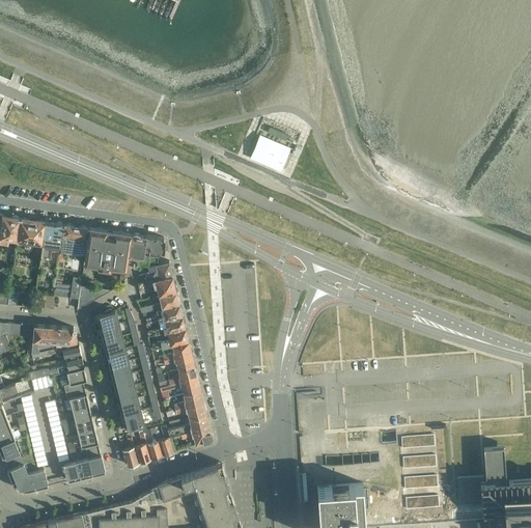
[(260,138),(250,161),(280,173),(290,150),(260,138)]
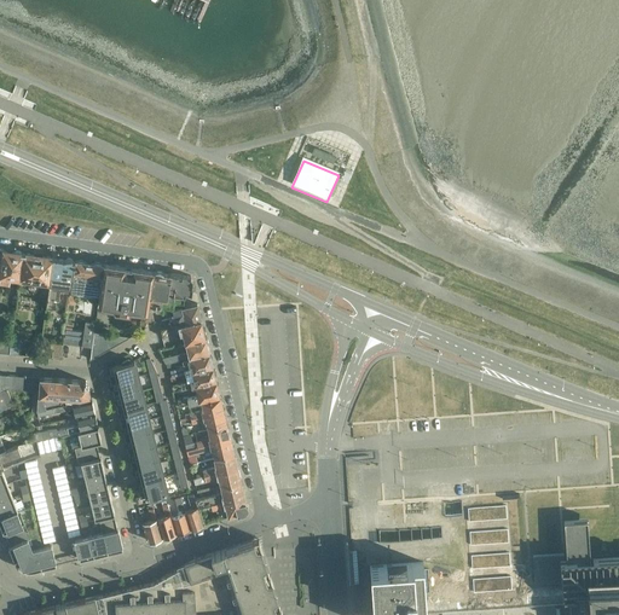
[(19,284),(19,282),(23,256),(21,256),(19,254),(16,254),(15,255),(5,254),(4,251),(0,251),(0,285),(10,286),(10,283),(19,284)]
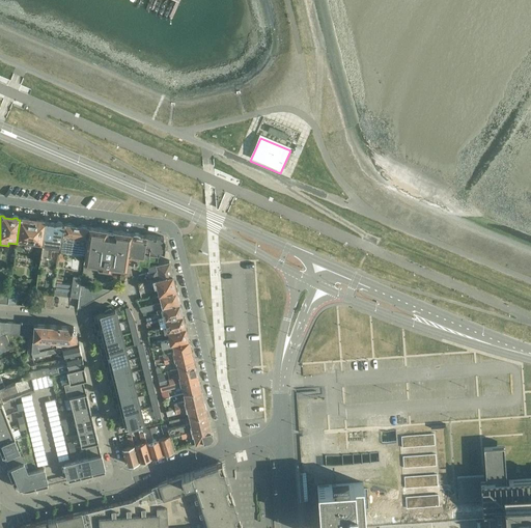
[(34,246),(43,247),(46,224),(44,224),(43,222),(39,222),(38,223),(28,221),(26,220),(23,219),(21,220),(20,220),(17,242),(25,243),(24,251),(27,254),(29,254),(33,252),(34,246)]
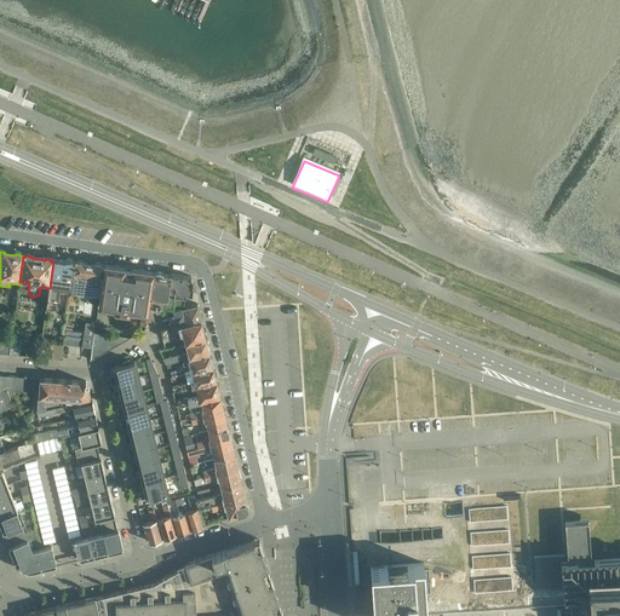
[(70,294),(75,265),(65,264),(64,263),(64,264),(57,263),(53,262),(50,288),(46,310),(55,311),(56,303),(58,304),(59,295),(70,297),(70,294)]
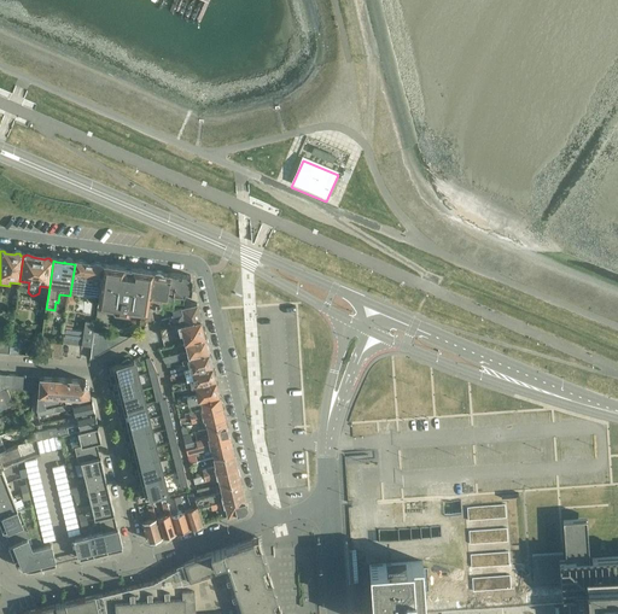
[(75,264),(70,293),(99,298),(104,268),(101,268),(100,265),(95,265),(93,267),(85,265),(83,263),(79,263),(76,264),(75,264)]
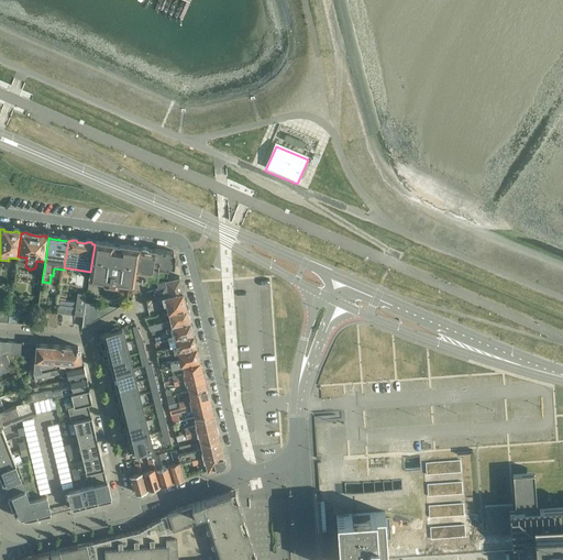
[(106,244),(101,245),(95,244),(90,272),(88,283),(117,287),(134,289),(135,282),(136,277),(140,251),(133,250),(129,248),(123,249),(121,249),(119,249),(119,251),(114,250),(114,248),(113,248),(110,246),(106,244)]
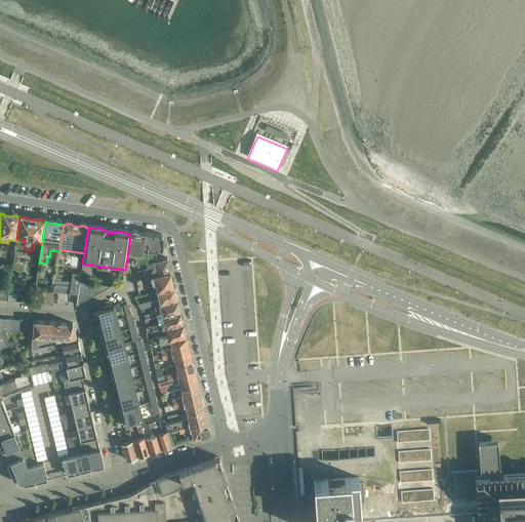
[(131,234),(130,234),(127,258),(133,259),(132,269),(137,270),(138,262),(147,263),(147,258),(149,244),(144,244),(145,235),(143,236),(139,236),(137,234),(132,233),(131,234)]
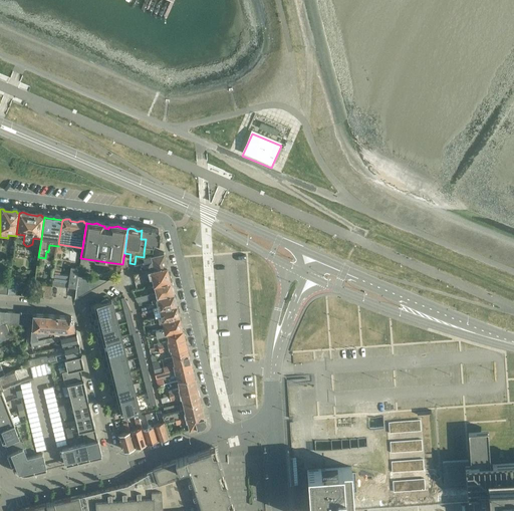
[(158,232),(142,230),(141,239),(146,239),(144,253),(153,254),(154,248),(154,247),(159,247),(160,246),(161,242),(160,241),(161,236),(158,232)]
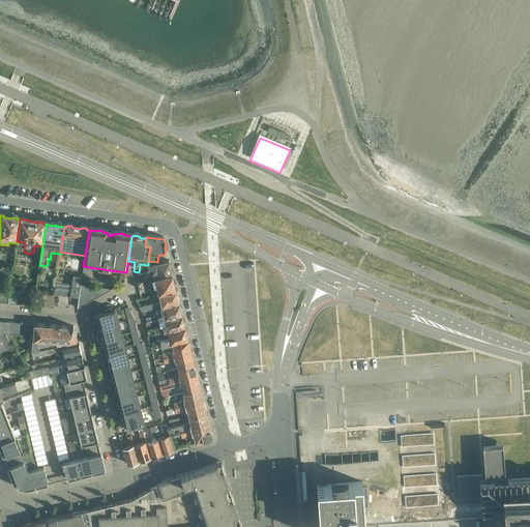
[(157,271),(156,272),(155,272),(138,277),(140,284),(172,276),(172,273),(173,272),(172,270),(170,268),(169,263),(148,267),(149,272),(157,270),(157,271)]
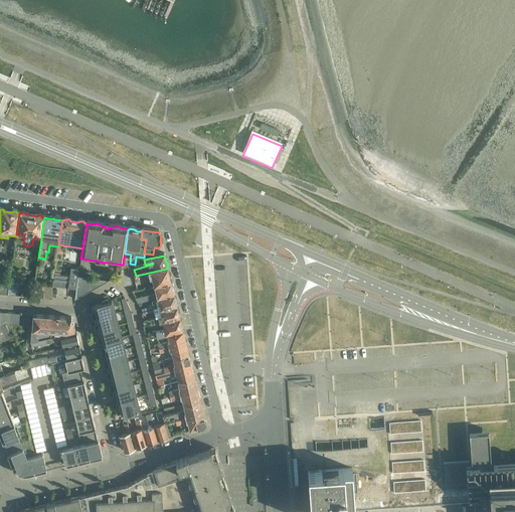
[(154,288),(171,284),(171,283),(172,281),(171,278),(169,277),(167,269),(136,276),(133,277),(135,284),(150,280),(152,280),(154,288)]
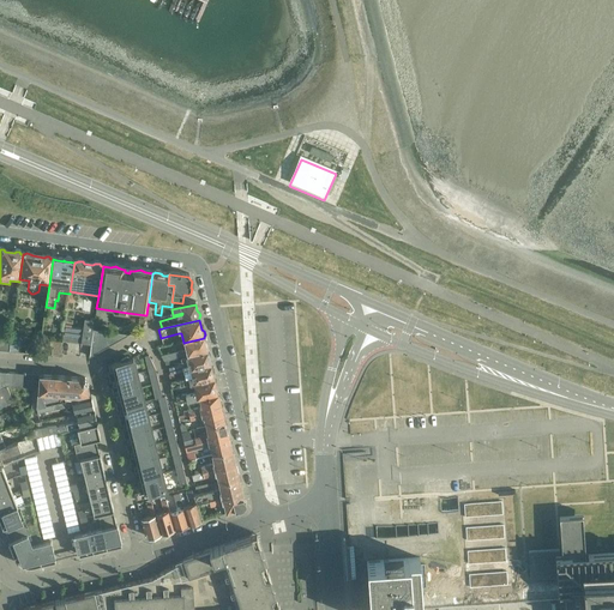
[(65,330),(62,344),(90,348),(91,348),(92,333),(94,324),(84,322),(83,332),(65,330)]
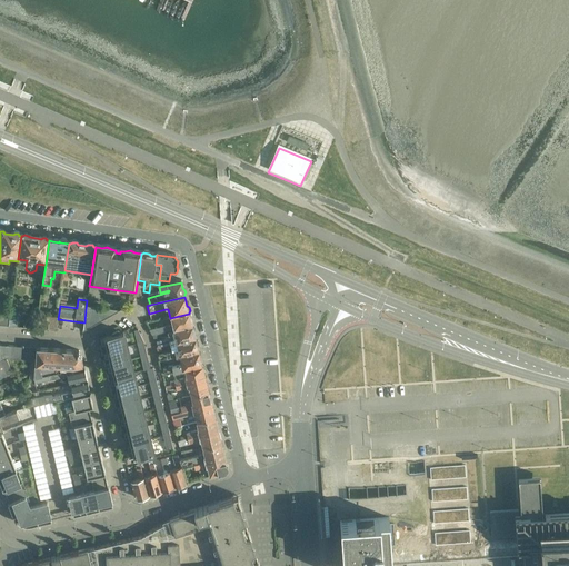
[(98,326),(99,311),(86,309),(85,323),(83,323),(82,334),(83,334),(98,326)]
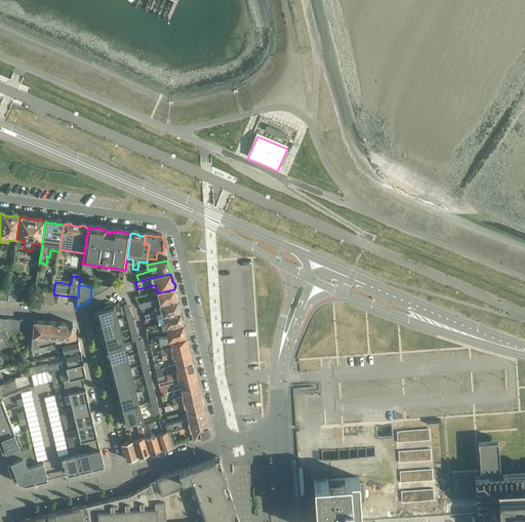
[(0,302),(7,303),(9,290),(8,290),(9,286),(4,286),(4,291),(0,291),(0,302)]
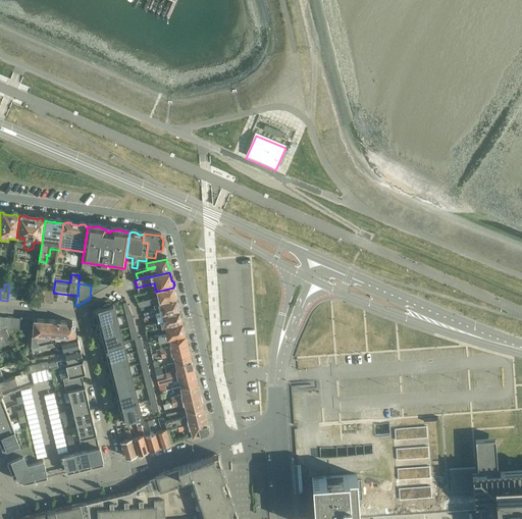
[(160,305),(176,301),(175,296),(176,294),(175,291),(173,289),(173,288),(156,292),(158,300),(137,305),(140,309),(160,305)]
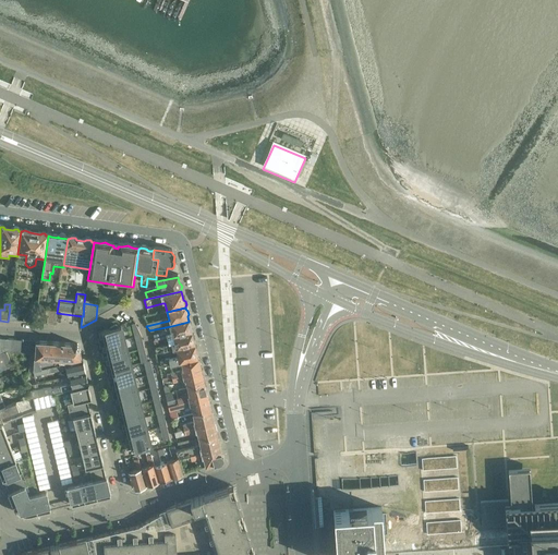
[(10,309),(8,322),(16,322),(17,310),(10,309)]
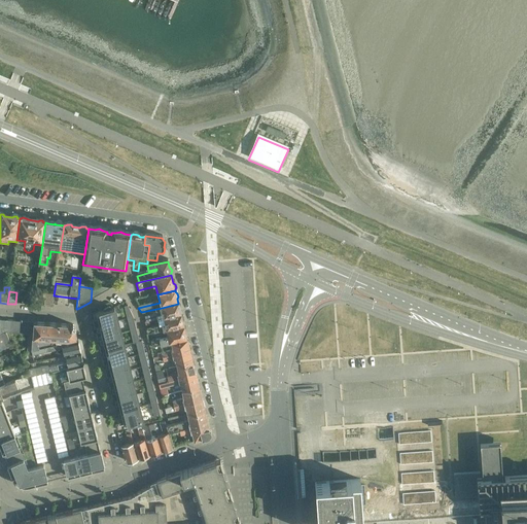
[(44,307),(51,307),(54,295),(43,294),(42,301),(45,302),(44,307)]
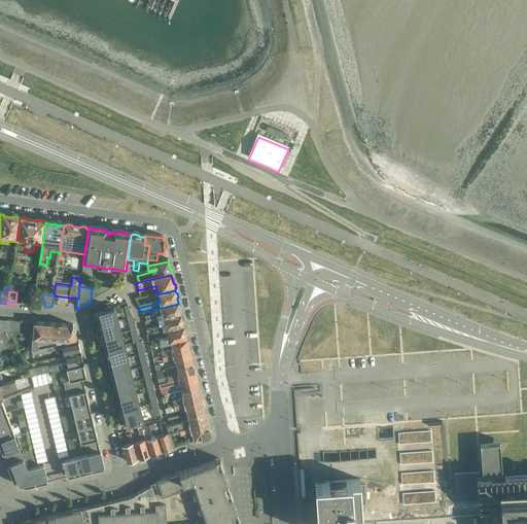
[(154,322),(157,321),(181,315),(180,312),(181,310),(180,307),(179,306),(178,304),(162,308),(163,315),(153,317),(154,322)]
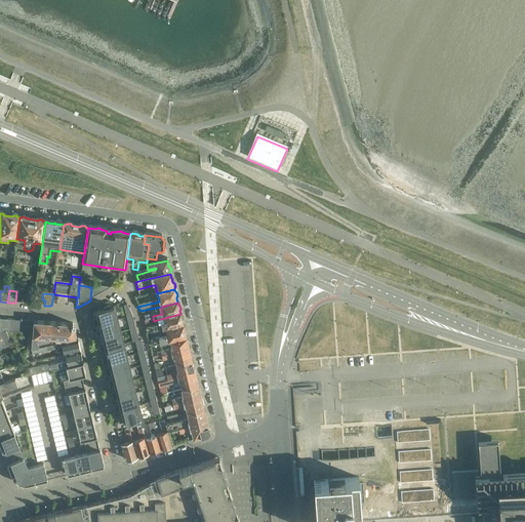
[(123,307),(127,320),(132,318),(127,307),(123,307)]
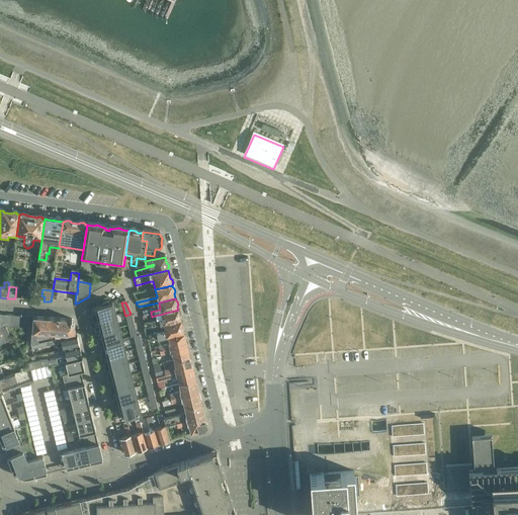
[(95,323),(115,318),(112,306),(109,307),(107,304),(102,307),(102,308),(91,311),(92,315),(91,316),(93,324),(95,323)]
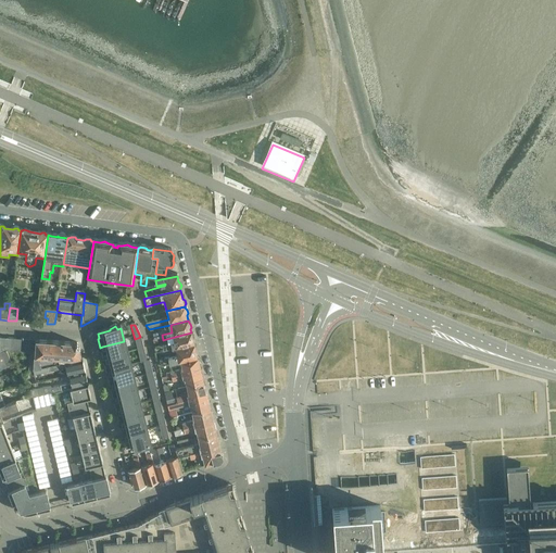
[(168,346),(153,349),(155,355),(175,351),(194,346),(193,342),(194,340),(193,337),(191,335),(191,332),(166,339),(168,346)]
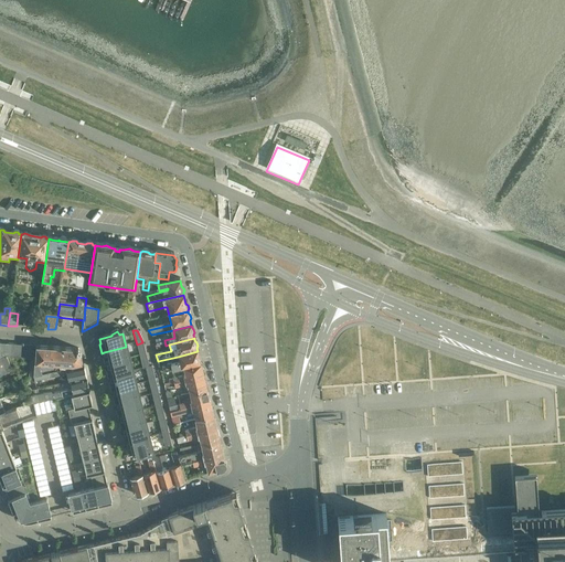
[(137,345),(140,358),(146,356),(142,342),(137,345)]
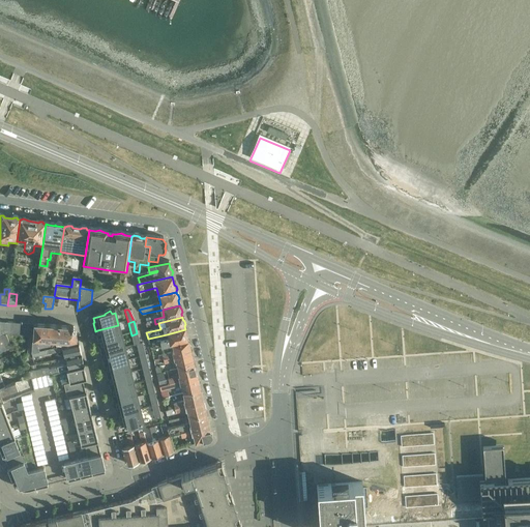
[(0,352),(1,354),(10,351),(5,337),(28,339),(29,326),(0,323),(0,352)]
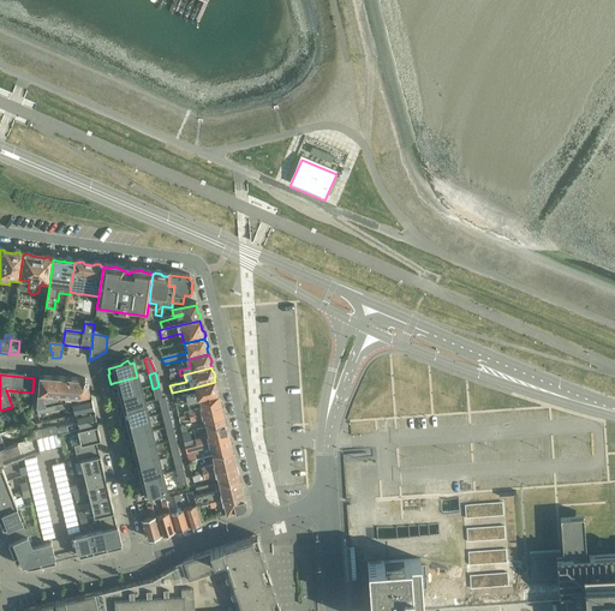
[(117,397),(115,397),(141,391),(137,377),(113,383),(114,388),(112,389),(114,399),(117,397)]
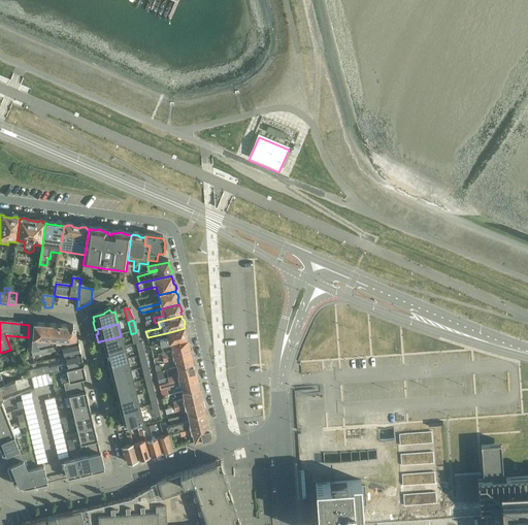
[(34,325),(33,341),(68,343),(77,340),(75,330),(74,329),(73,328),(72,328),(34,325)]
